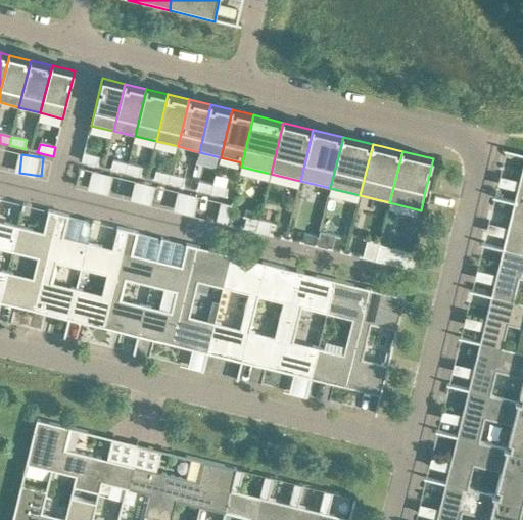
[(99,158),(84,154),(82,163),(98,168),(99,166),(97,166),(99,158)]
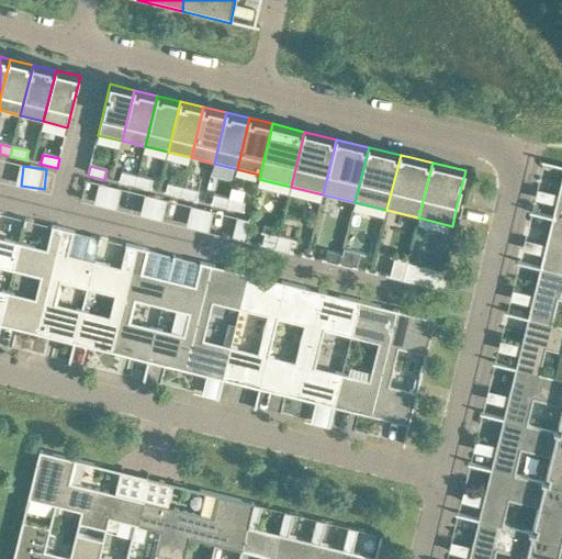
[(117,182),(135,187),(137,178),(122,174),(120,181),(119,181),(117,182)]
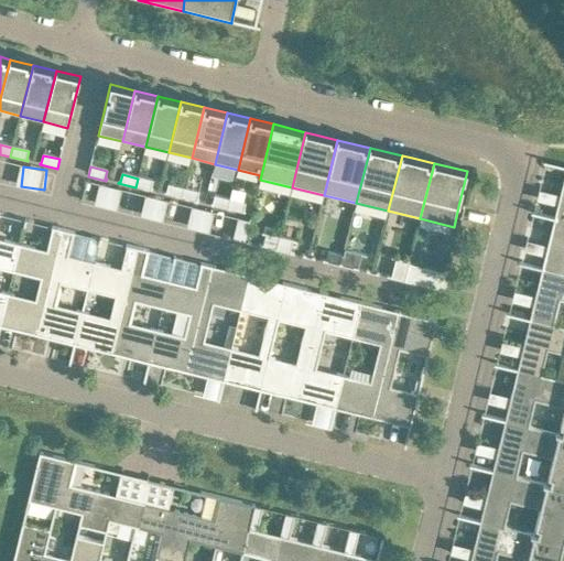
[(153,182),(138,179),(136,187),(152,192),(153,191),(151,190),(153,182)]
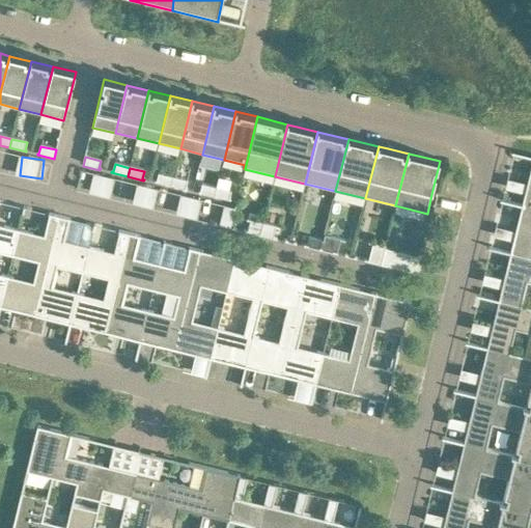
[(93,192),(114,198),(119,179),(99,173),(93,192)]
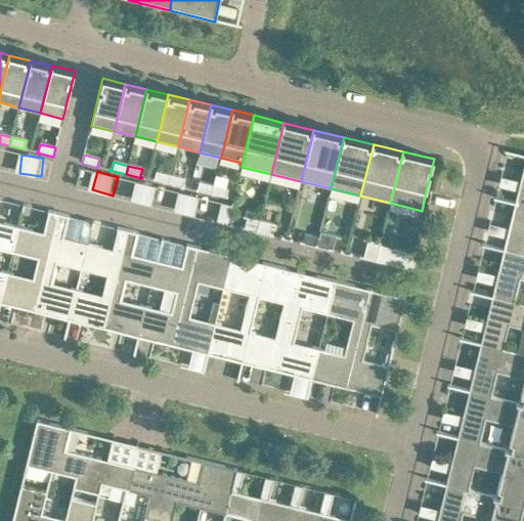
[(153,181),(169,184),(171,176),(156,172),(155,180),(154,179),(153,181)]
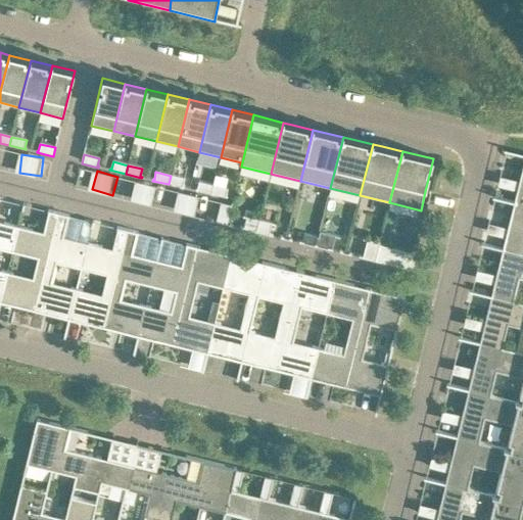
[(185,179),(171,176),(169,184),(184,188),(184,187),(183,187),(185,179)]
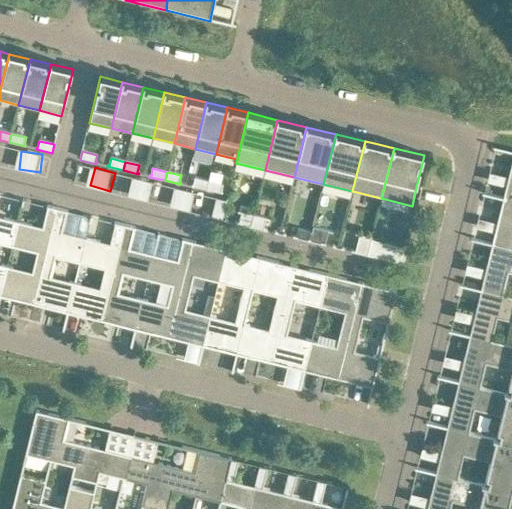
[(503,200),(511,202),(511,175),(511,176),(509,175),(503,199),(503,200)]
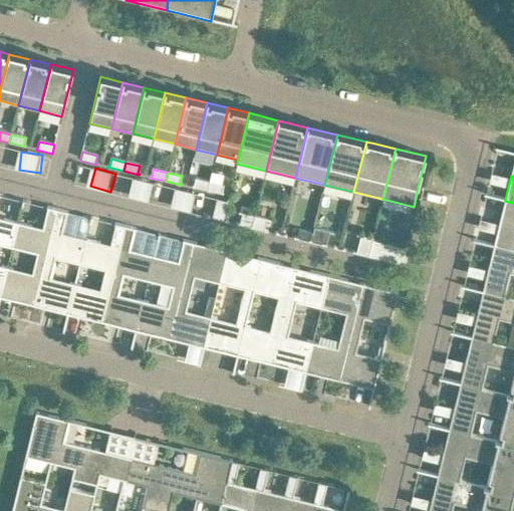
[(192,188),(208,192),(210,183),(195,180),(194,187),(192,187),(192,188)]
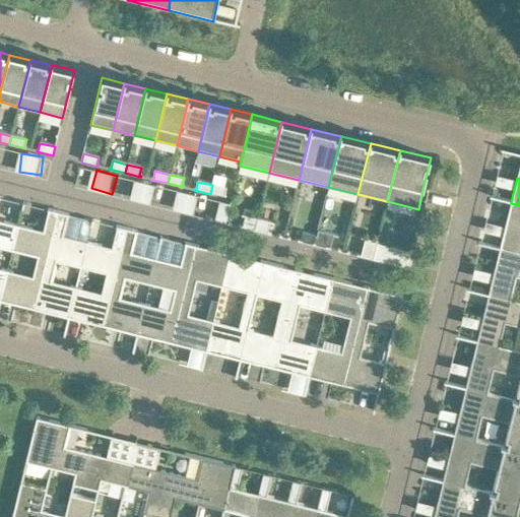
[(136,183),(135,201),(165,202),(166,185),(136,183)]
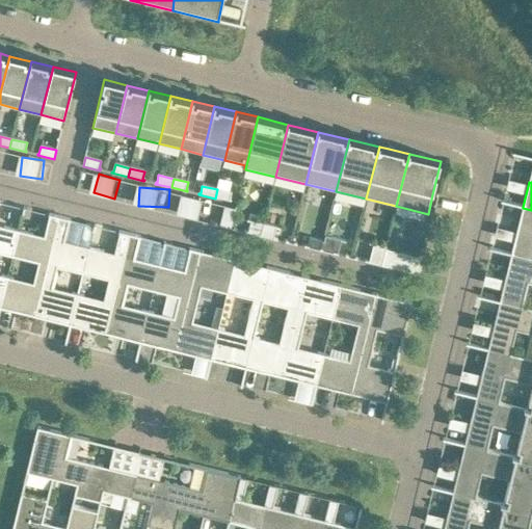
[(232,193),(217,189),(215,199),(231,203),(231,201),(230,201),(232,193)]
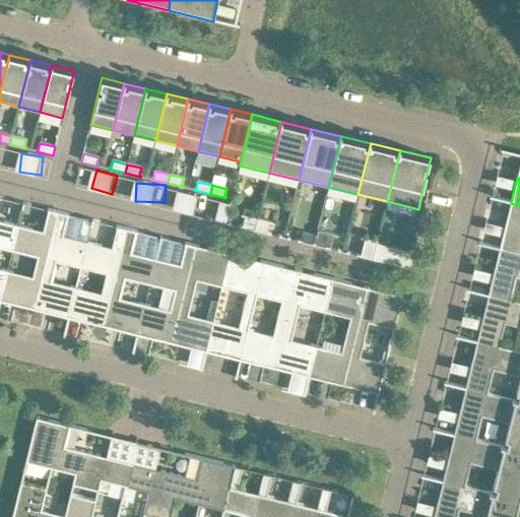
[(201,210),(202,193),(178,193),(177,212),(211,213),(211,211),(201,210)]
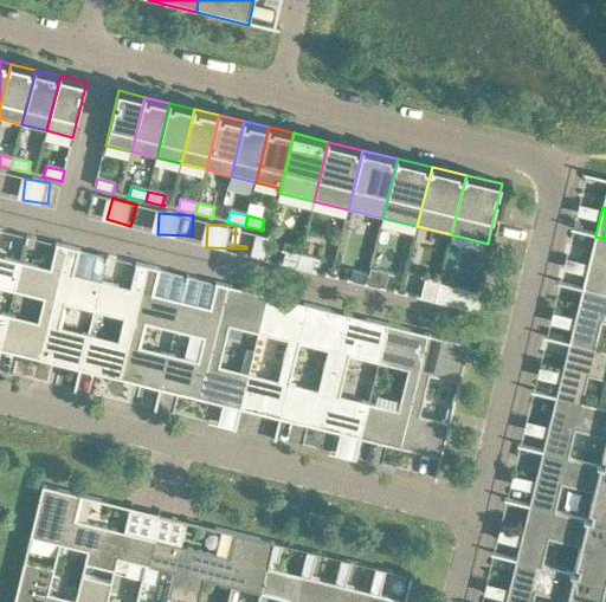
[(605,239),(595,237),(594,238),(599,238),(593,263),(590,261),(582,290),(581,291),(605,296),(605,239)]
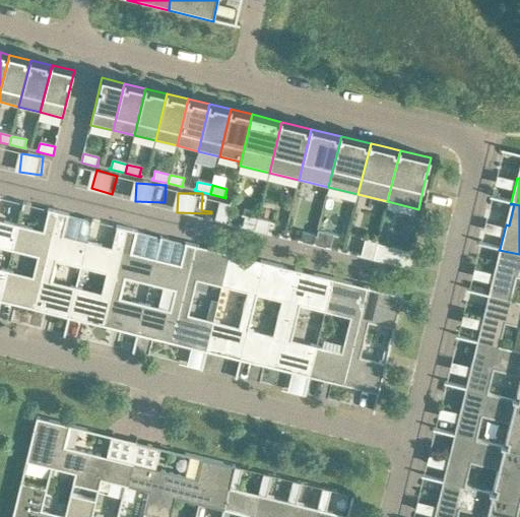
[(36,306),(58,213),(48,210),(48,212),(43,233),(18,227),(12,252),(39,258),(34,278),(7,272),(0,302),(1,302),(2,298),(36,306)]
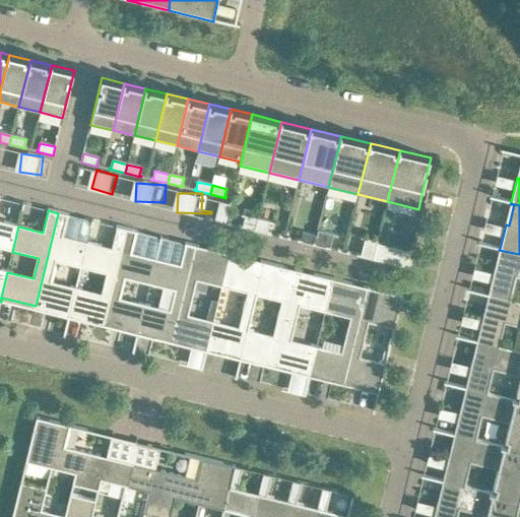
[(81,268),(87,243),(63,238),(68,217),(69,215),(58,213),(36,306),(58,312),(57,316),(68,318),(69,319),(76,288),(50,282),(55,262),(81,268)]
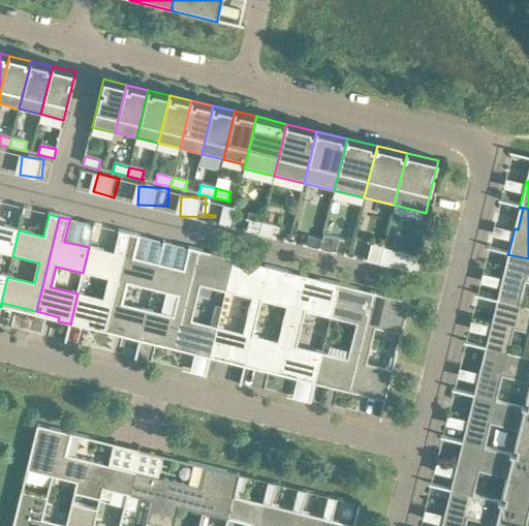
[(249,222),(246,233),(259,236),(261,223),(245,219),(245,221),(249,222)]
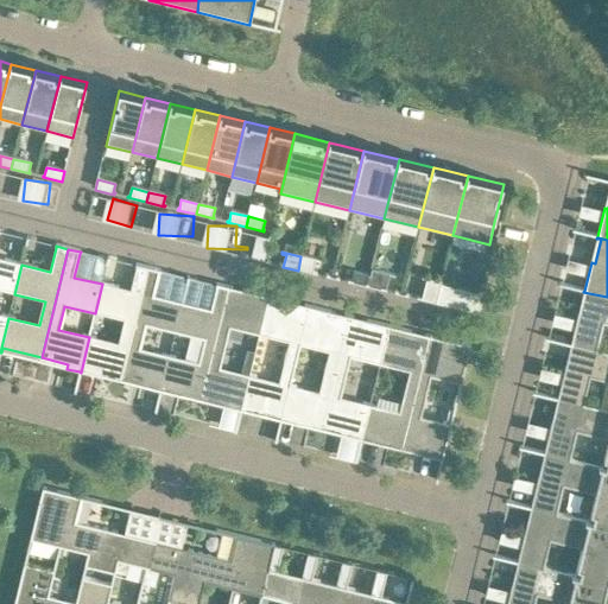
[(301,256),(298,271),(312,274),(315,262),(320,264),(321,261),(301,256)]
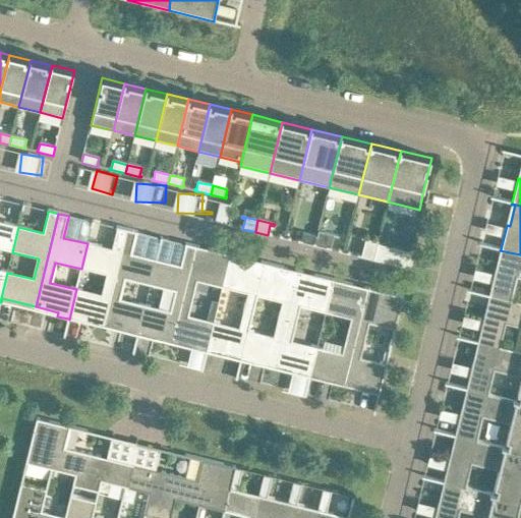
[(0,248),(12,252),(18,227),(0,222),(0,302),(7,273),(0,270),(0,248)]
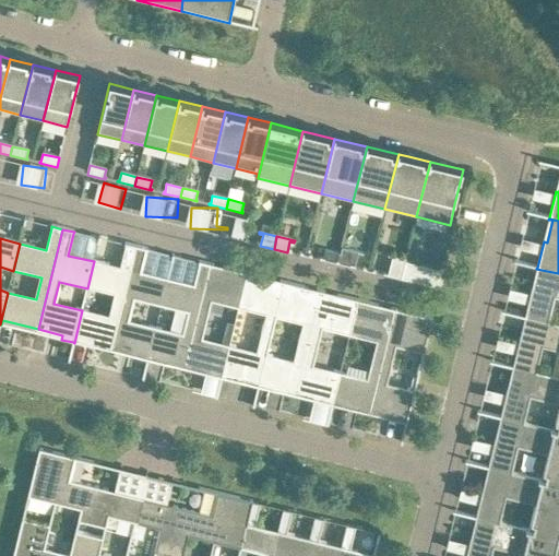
[(111,347),(137,247),(125,245),(125,246),(126,246),(120,268),(94,261),(87,288),(115,296),(109,317),(82,310),(74,343),(75,339),(111,347)]
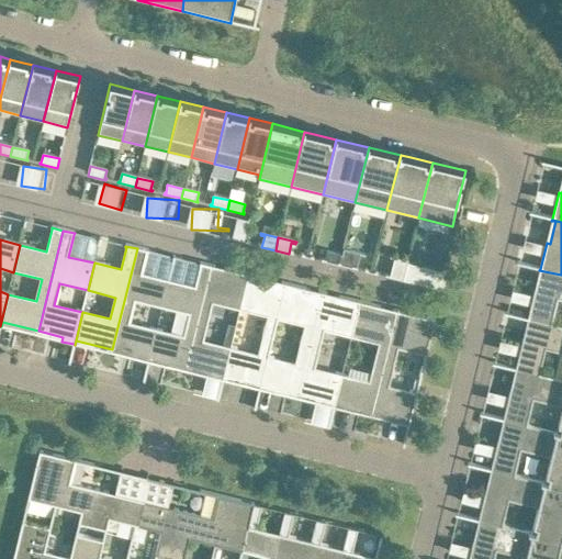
[(148,253),(148,252),(137,248),(112,349),(137,355),(136,359),(147,362),(148,362),(156,331),(128,323),(134,302),(161,309),(168,281),(142,275),(147,253),(148,253)]
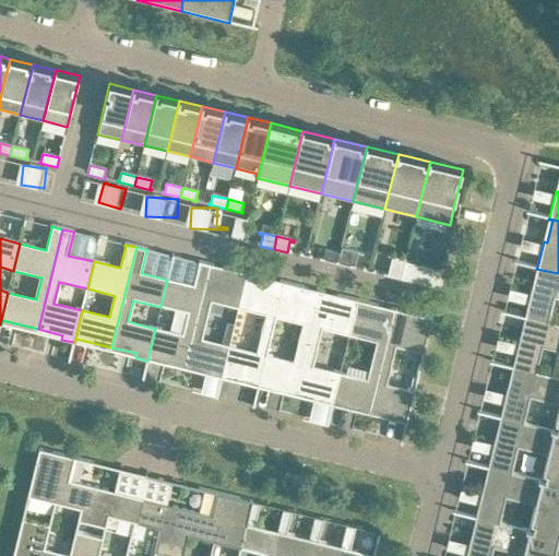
[(323,251),(322,253),(324,253),(322,261),(339,265),(341,256),(323,251)]
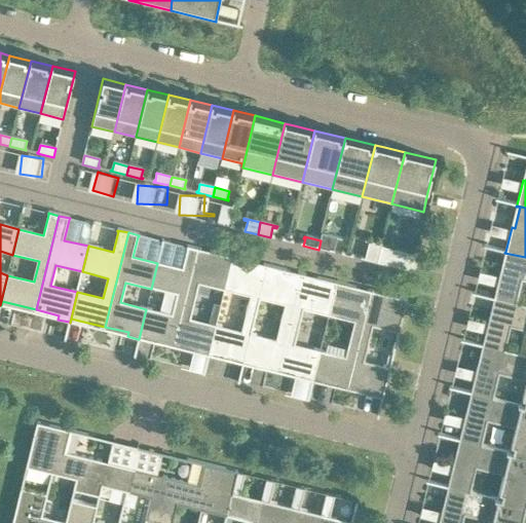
[(318,250),(335,254),(337,243),(341,244),(341,241),(322,237),(321,240),(318,250)]
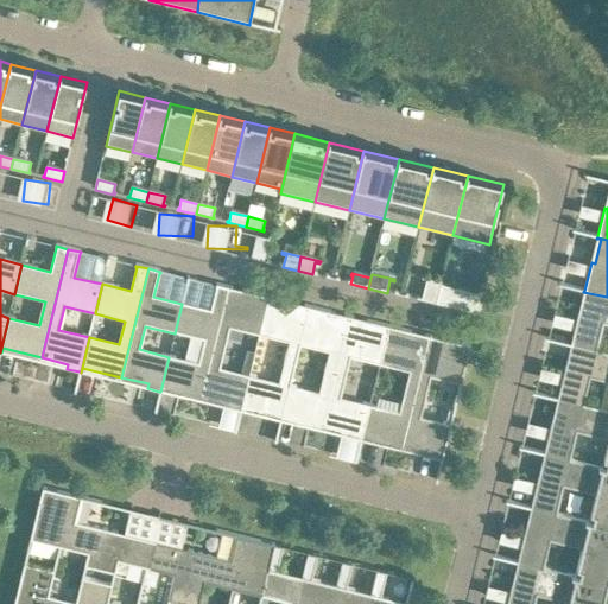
[(442,284),(423,279),(422,280),(426,281),(422,299),(417,298),(417,300),(436,305),(441,286),(442,284)]
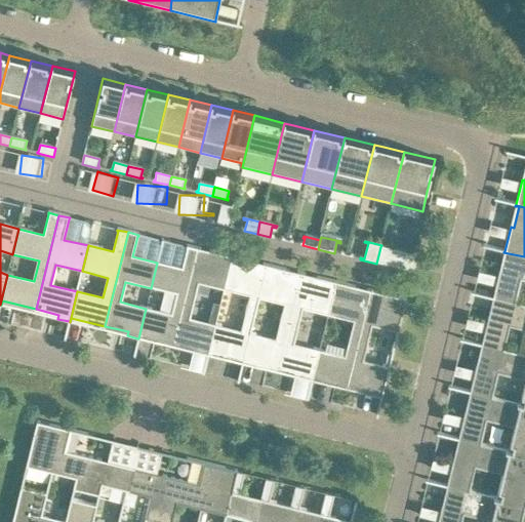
[(174,343),(197,249),(187,246),(187,248),(182,269),(157,263),(151,288),(177,294),(172,315),(146,309),(138,338),(139,338),(140,334),(174,343)]
